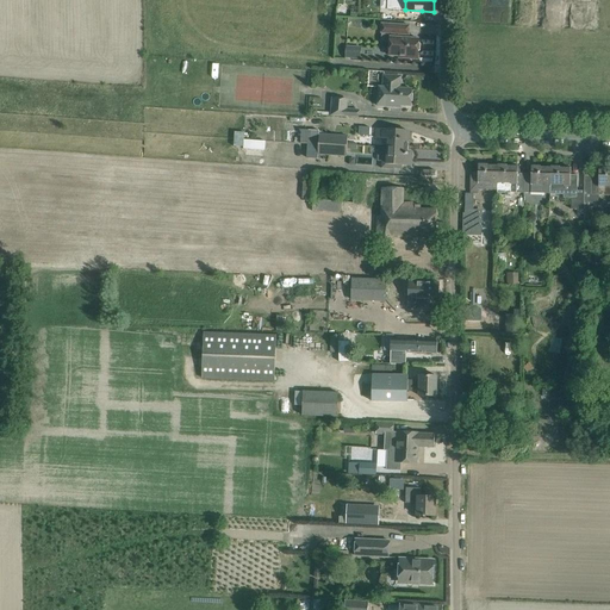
[(383,24),(381,33),(391,33),(390,56),(398,56),(399,58),(406,58),(408,57),(417,58),(418,53),(419,51),(421,44),(418,43),(418,39),(408,38),(408,35),(409,35),(410,26),(383,24)]
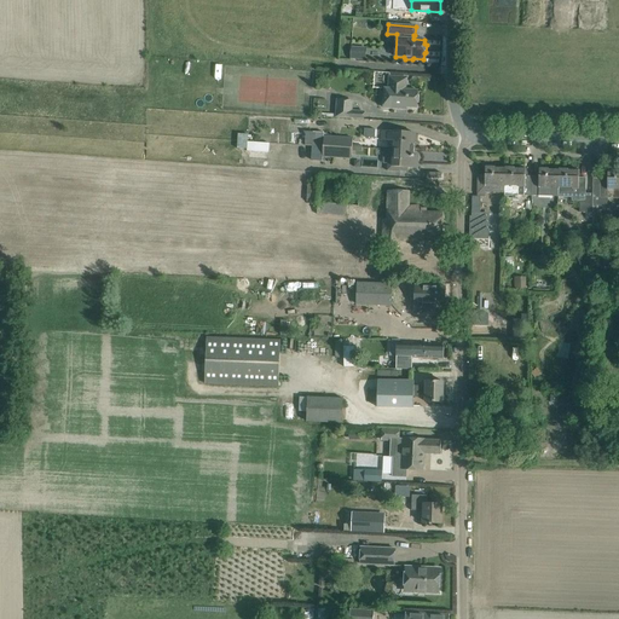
[(351,59),(363,59),(363,46),(351,46),(351,59)]
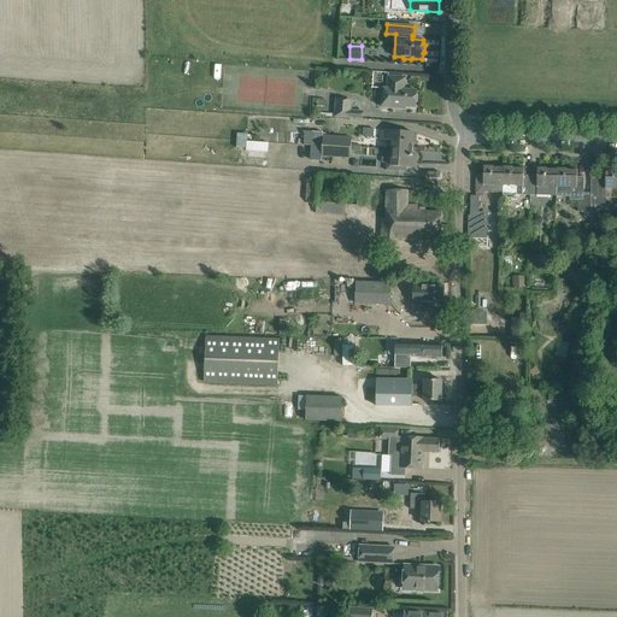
[(381,76),(380,87),(383,87),(383,94),(382,110),(395,110),(395,106),(416,107),(417,90),(404,90),(405,77),(388,76),(381,76)]
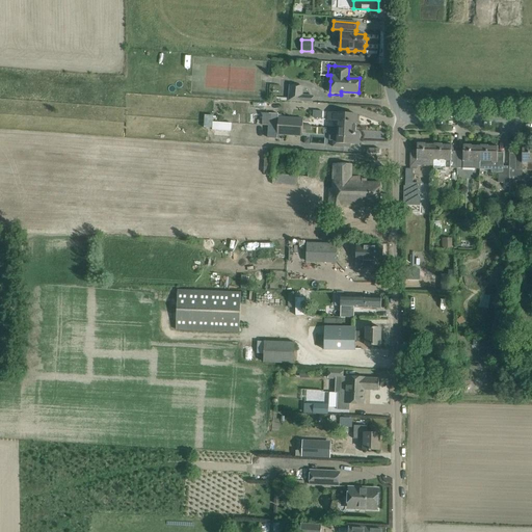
[(291,84),(290,101),(314,102),(314,96),(302,95),(303,85),(291,84)]
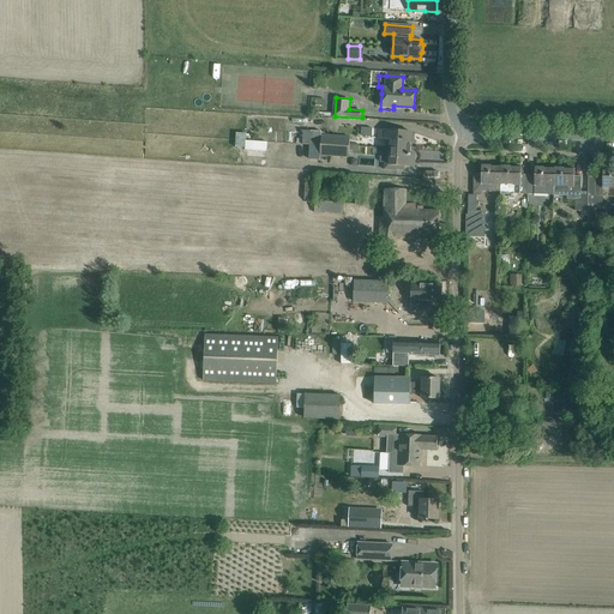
[(321,132),(311,132),(305,131),(304,144),(309,145),(309,148),(330,150),(330,148),(349,149),(350,138),(321,136),(321,132)]
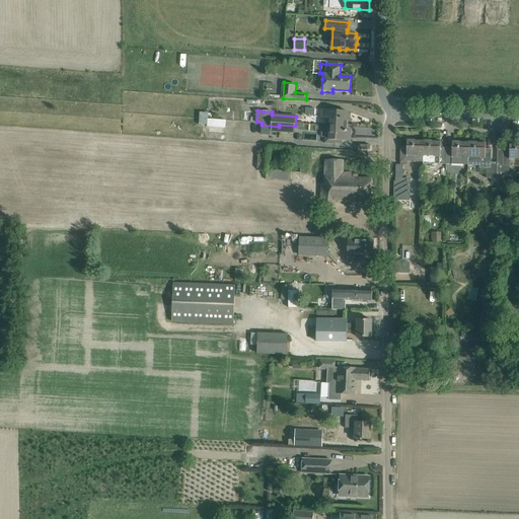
[(329,128),(347,129),(348,113),(320,110),(319,118),(330,119),(329,128)]
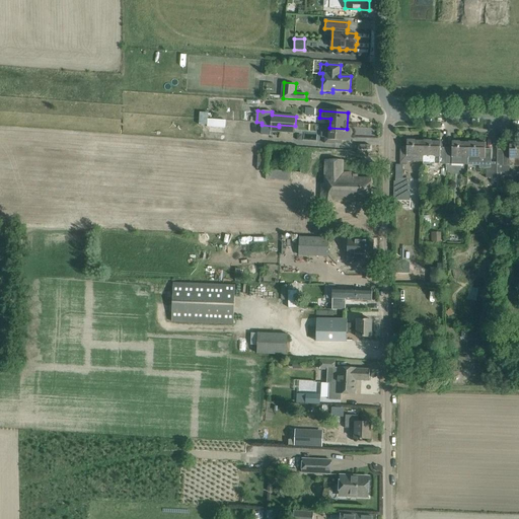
[(200,113),(200,115),(199,125),(207,126),(208,113),(200,113)]
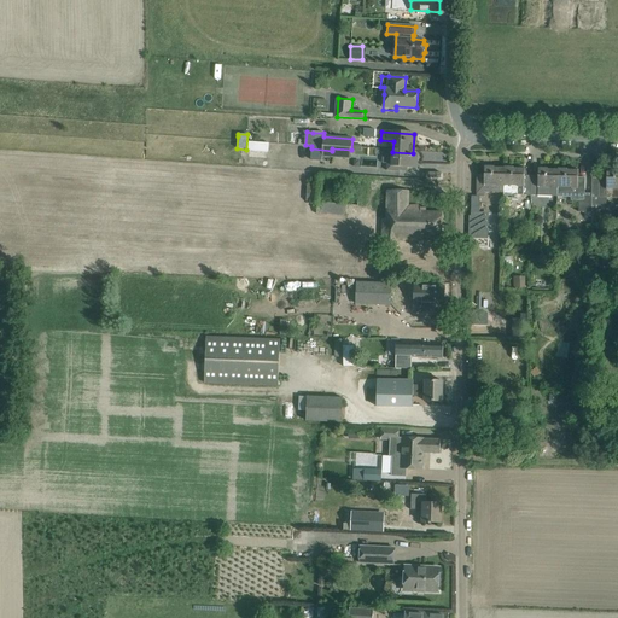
[(332,151),(312,149),(310,161),(322,161),(322,157),(351,159),(351,150),(332,149),(332,151)]
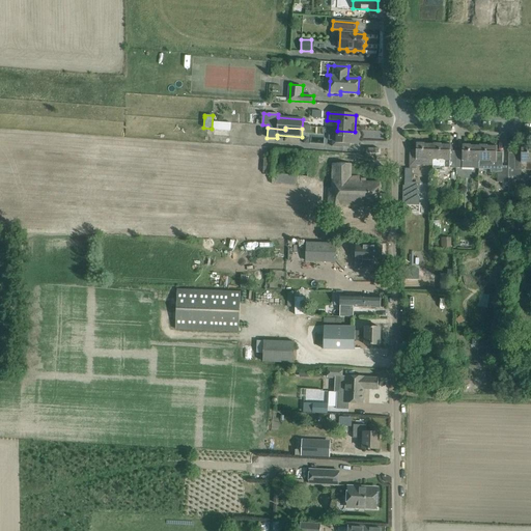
[(355,132),(337,131),(337,136),(333,136),(332,146),(343,147),(343,143),(358,144),(359,134),(355,134),(355,132)]
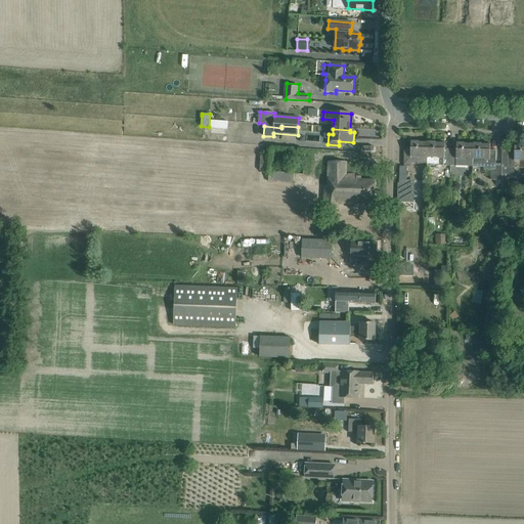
[(404,149),(404,165),(411,165),(411,163),(427,164),(427,158),(428,142),(411,141),(410,149),(404,149)]
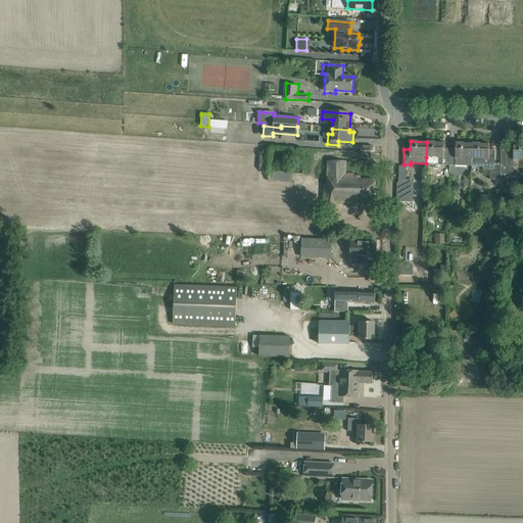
[(426,163),(426,164),(437,164),(442,164),(448,164),(449,151),(443,150),(443,142),(427,142),(426,157),(426,163)]
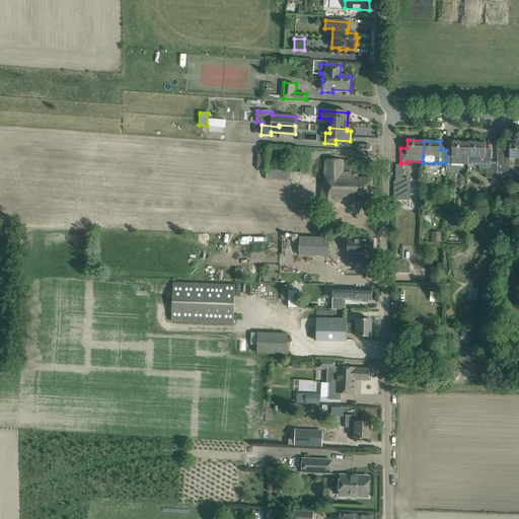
[(446,150),(445,163),(451,164),(468,164),(468,142),(452,142),(452,150),(446,150)]
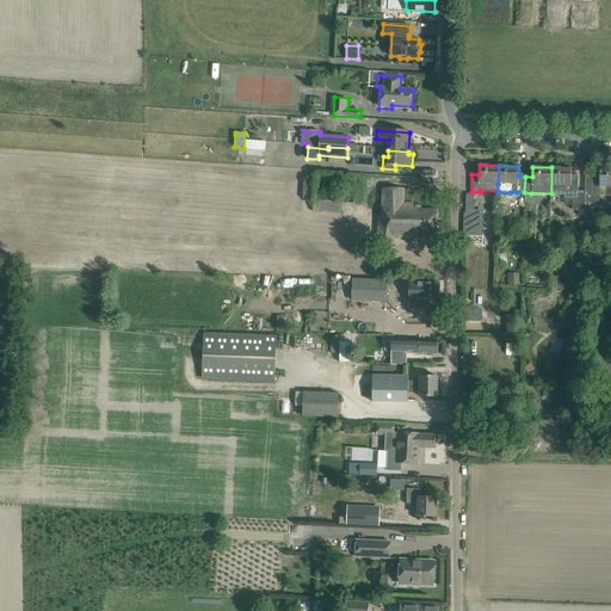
[(551,167),(551,193),(566,195),(565,198),(572,198),(572,210),(585,210),(586,208),(586,202),(585,202),(585,198),(585,192),(579,192),(579,176),(572,176),(572,168),(551,167)]
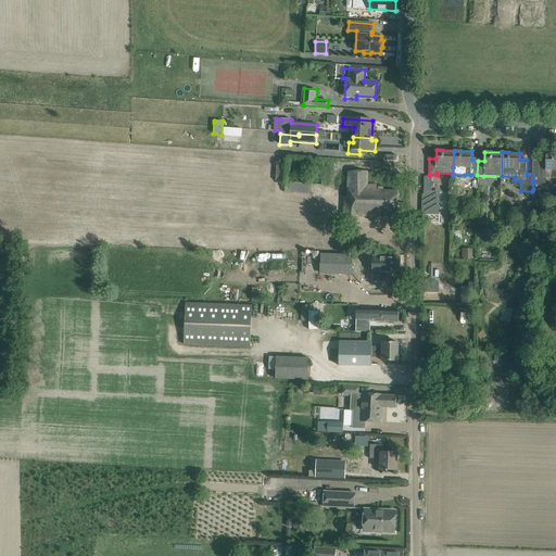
[(532,180),(532,184),(533,184),(533,189),(532,191),(532,198),(539,198),(539,182),(546,182),(546,172),(555,171),(555,153),(546,154),(546,163),(539,162),(539,171),(532,171),(532,175),(532,180)]
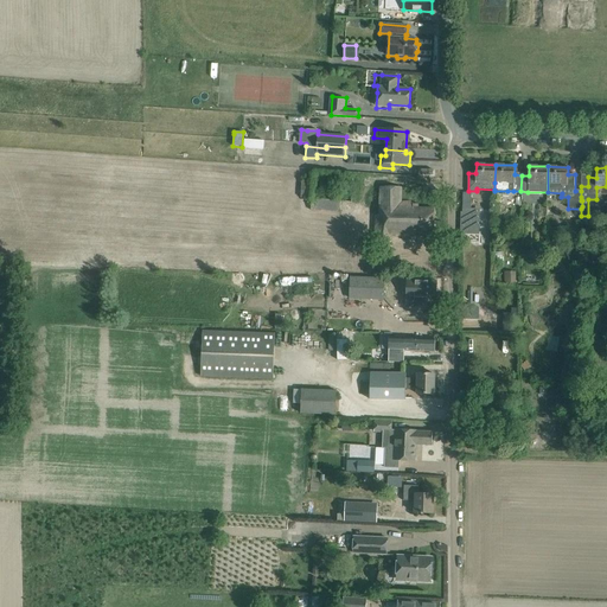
[(313,173),(313,185),(311,211),(339,213),(340,203),(351,203),(353,187),(355,176),(313,173)]
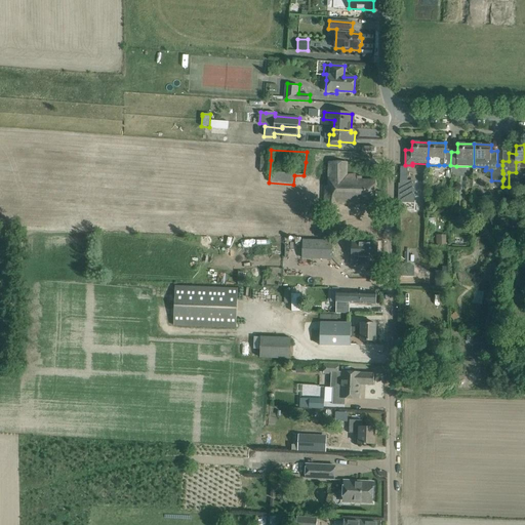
[(325,208),(336,208),(336,204),(354,205),(354,202),(375,203),(376,180),(362,180),(362,177),(357,177),(357,175),(347,174),(347,163),(329,162),(329,187),(326,187),(325,208)]
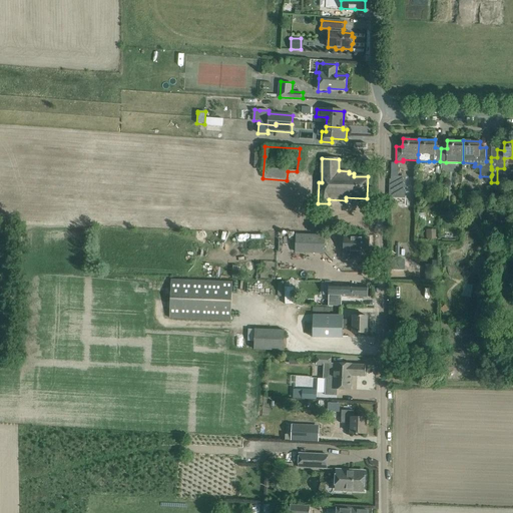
[(428,239),(436,240),(436,230),(428,229),(428,239)]
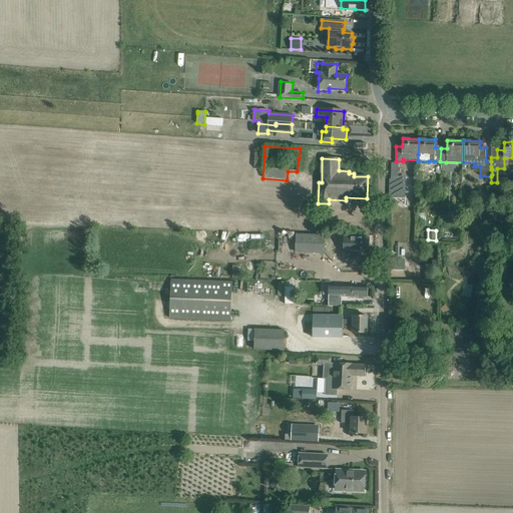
[(325,236),(297,235),(296,252),(324,253),(325,236)]
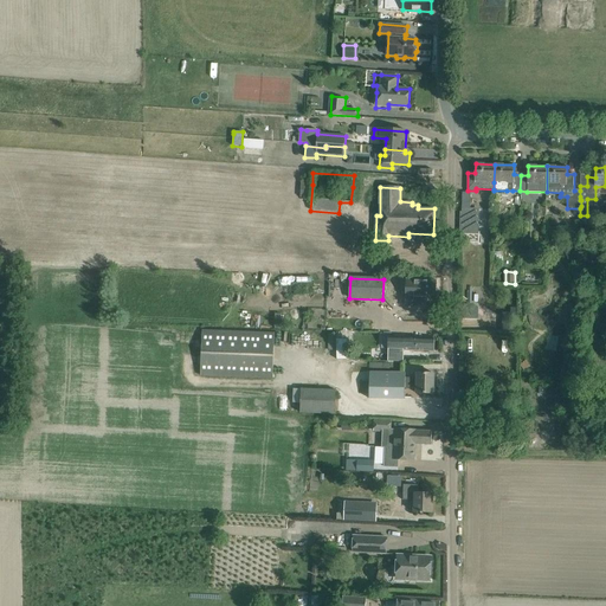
[(406,279),(405,307),(418,307),(418,298),(436,300),(437,282),(406,279)]
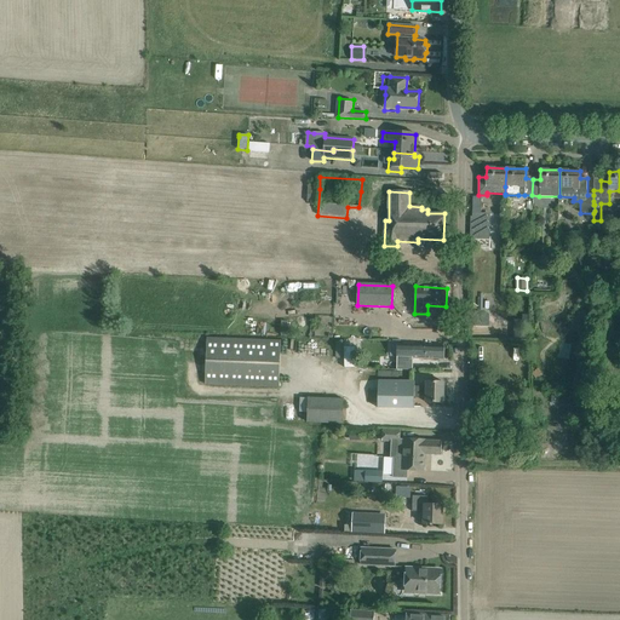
[(283,302),(309,302),(309,292),(282,292),(283,302)]
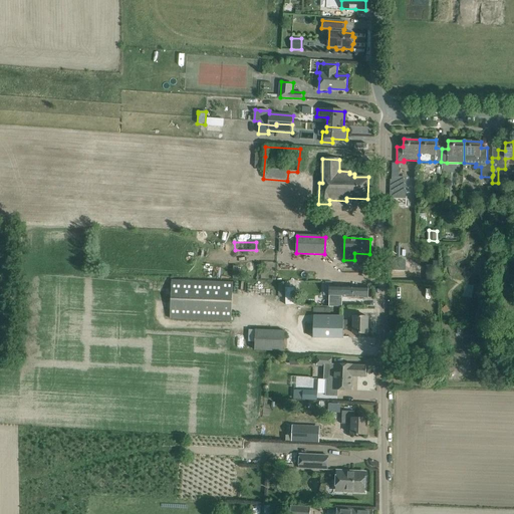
[(490,272),(490,262),(480,262),(480,272),(490,272)]
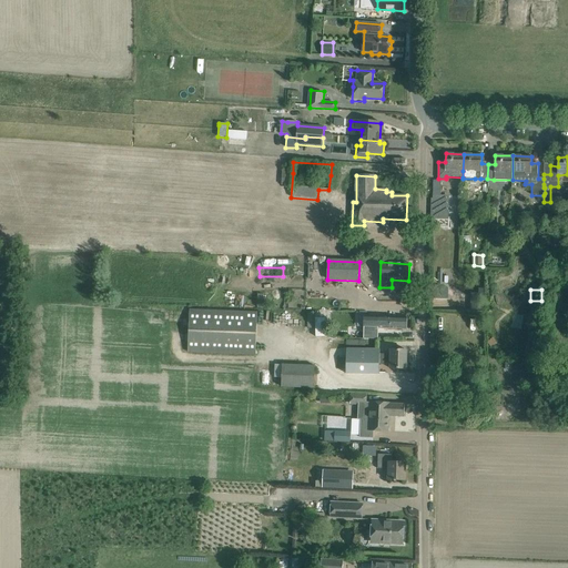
[(254,356),(256,314),(191,311),(189,353),(254,356)]
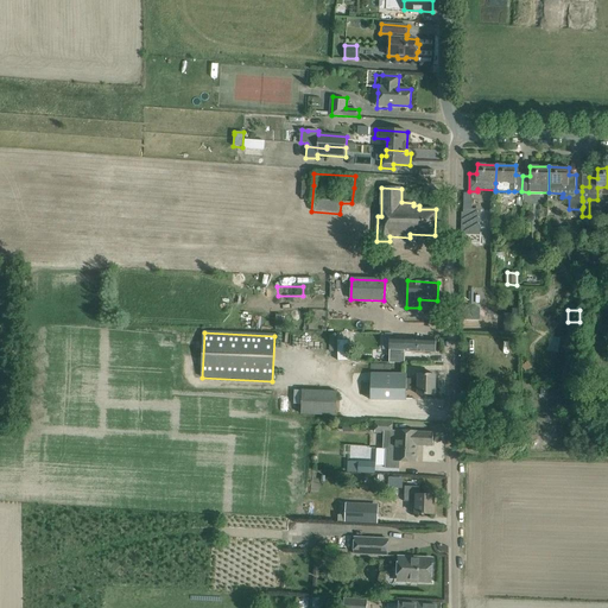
[(406,353),(424,353),(436,353),(436,340),(424,340),(392,340),(391,365),(406,365),(406,353)]
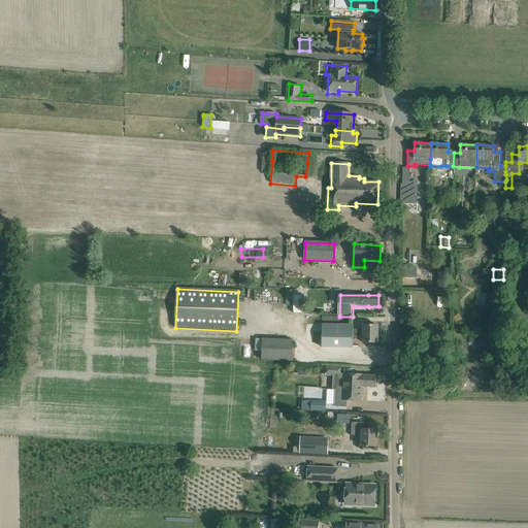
[(378,326),(368,326),(363,326),(363,330),(353,330),(353,326),(321,326),(321,348),(342,348),(353,348),(353,339),(363,339),(363,343),(377,343),(378,326)]
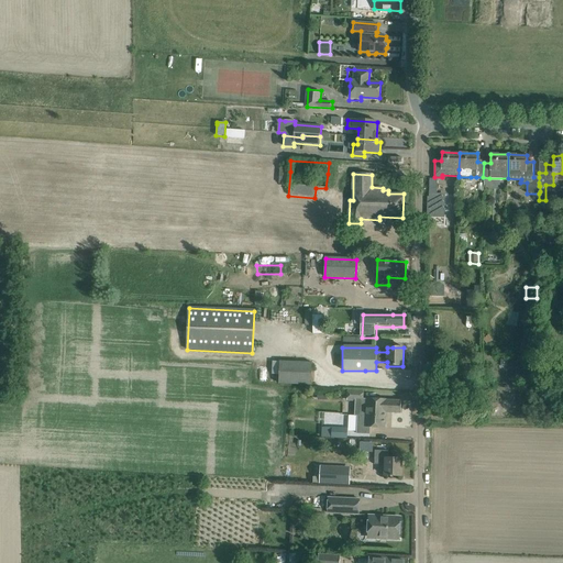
[(311,385),(311,364),(279,363),(279,385),(311,385)]
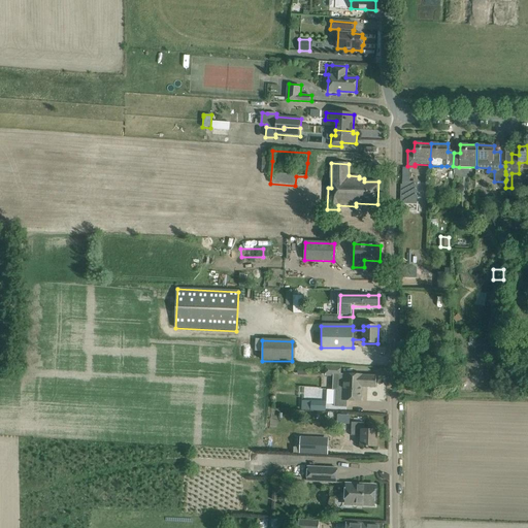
[(347,400),(351,401),(361,401),(361,387),(375,388),(376,376),(337,374),(338,367),(326,366),(326,375),(334,376),(333,390),(335,391),(334,407),(347,407),(347,400)]
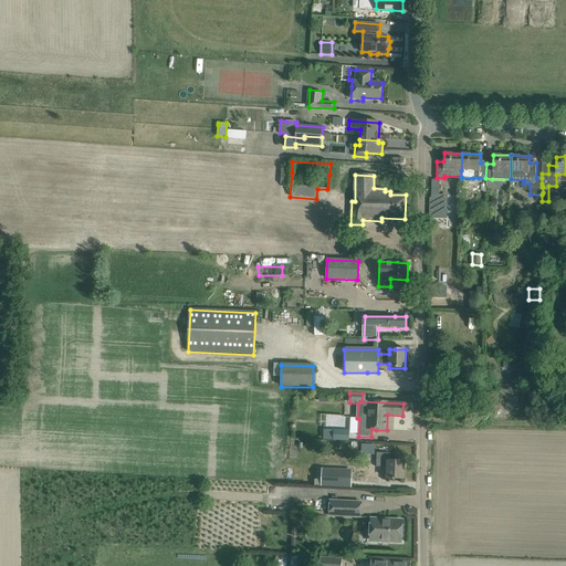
[(336,431),(335,441),(347,441),(348,441),(349,431),(336,431)]
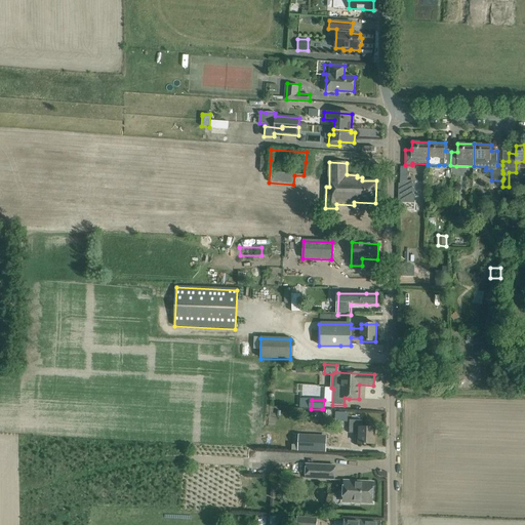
[(362,420),(352,420),(349,420),(349,435),(359,435),(359,444),(364,444),(364,445),(366,445),(366,444),(374,444),(374,428),(362,428),(362,420)]
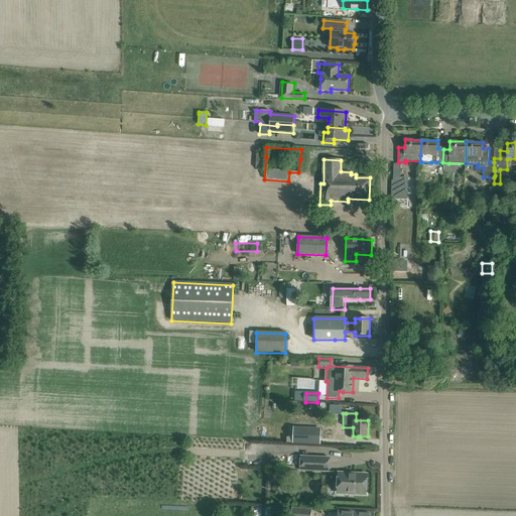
[(294,428),(293,443),(318,444),(319,429),(294,428)]
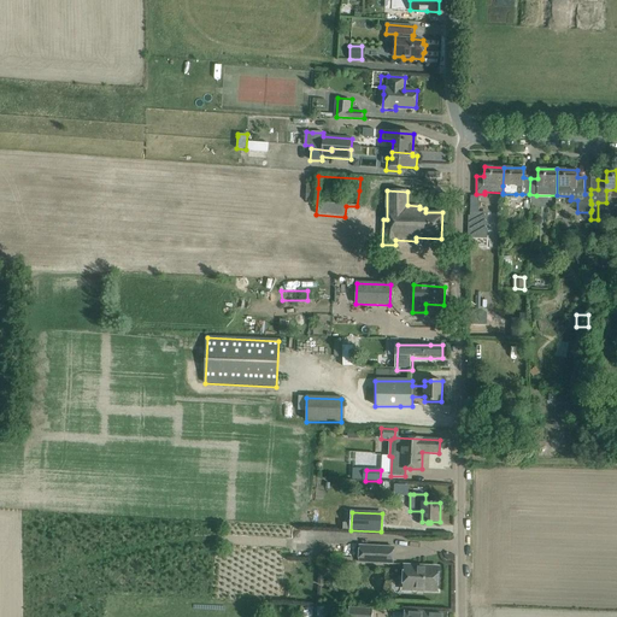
[(359,563),(393,564),(394,547),(360,546),(359,563)]
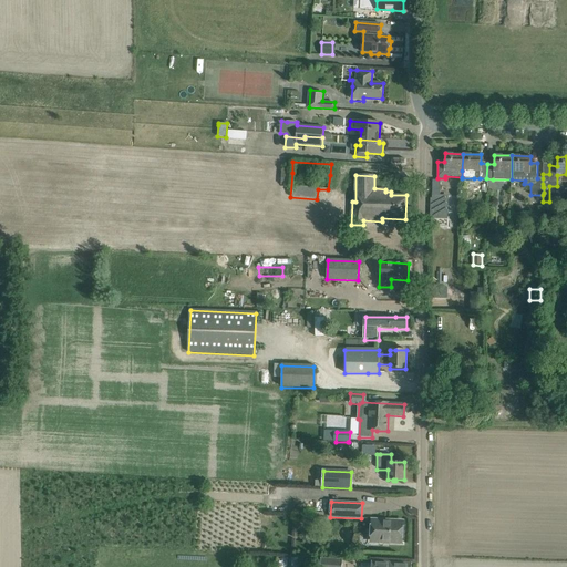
[(379,542),(383,543),(393,543),(393,540),(401,540),(401,543),(402,543),(403,522),(384,521),(372,519),(371,537),(380,537),(379,542)]
